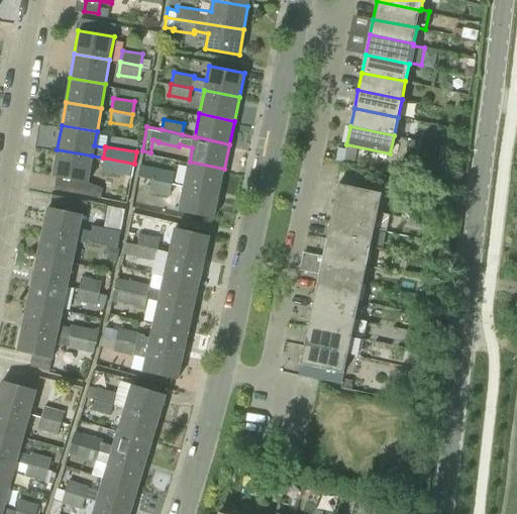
[(57,149),(53,174),(57,175),(67,177),(87,180),(88,180),(92,156),(57,149)]
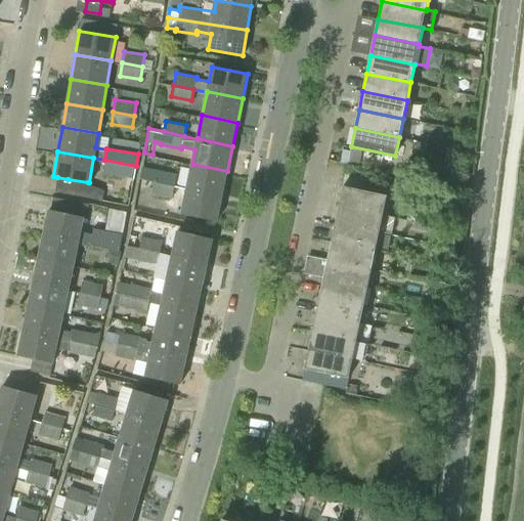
[(136,166),(104,160),(102,172),(134,177),(136,166)]
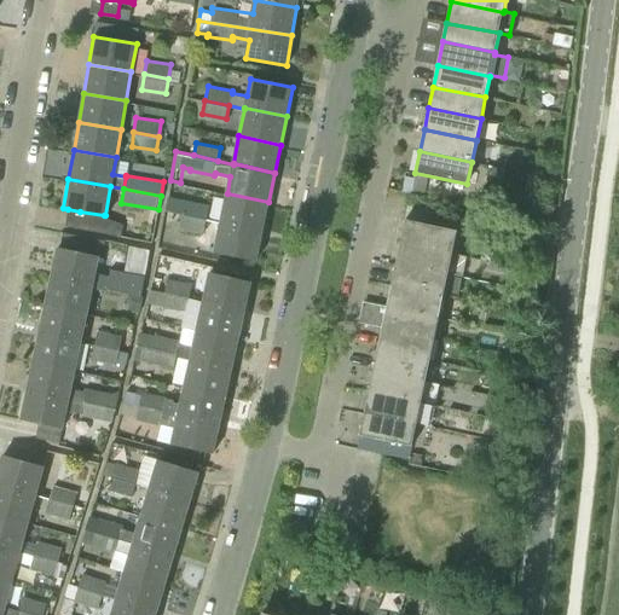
[(221,221),(221,222),(262,231),(268,202),(227,193),(221,221)]
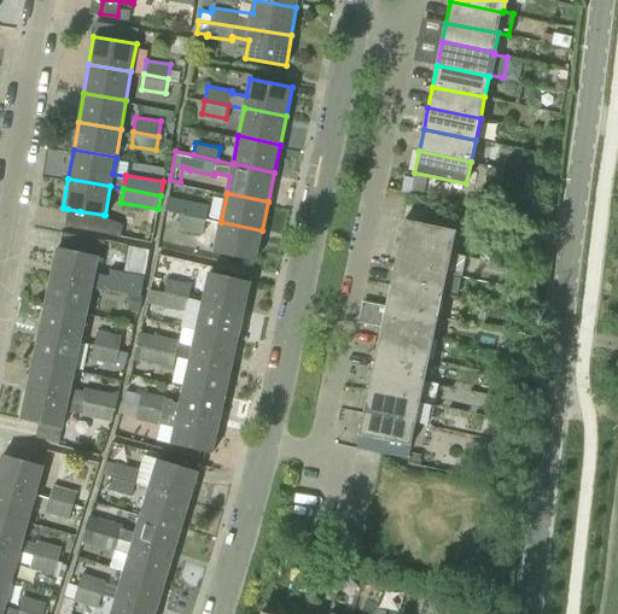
[(168,194),(164,210),(205,218),(205,217),(209,203),(168,194)]
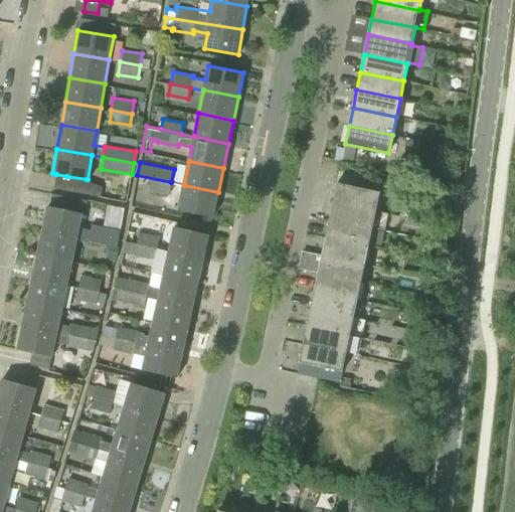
[(137,175),(135,186),(136,186),(181,195),(178,209),(213,217),(218,192),(184,185),(184,184),(171,181),(171,182),(137,175)]
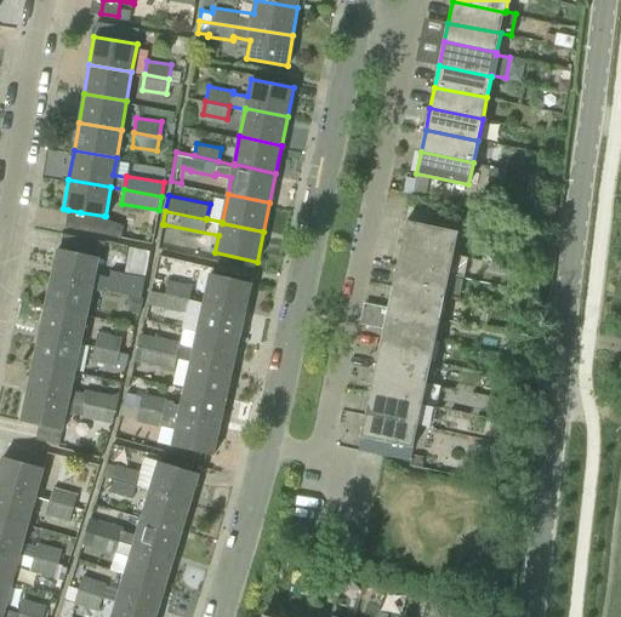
[(405,221),(400,244),(453,255),(457,232),(405,221)]
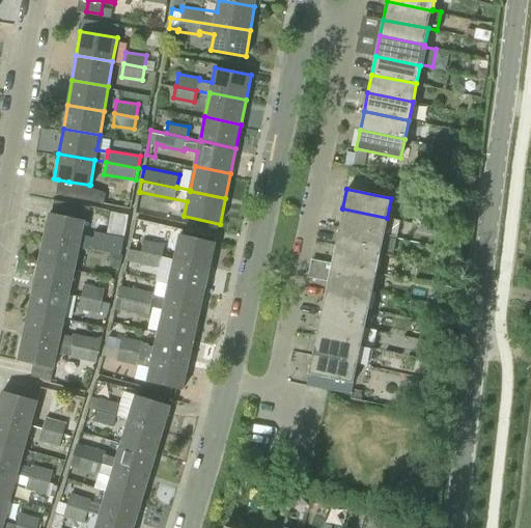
[(342,209),(339,226),(384,235),(387,218),(342,209)]
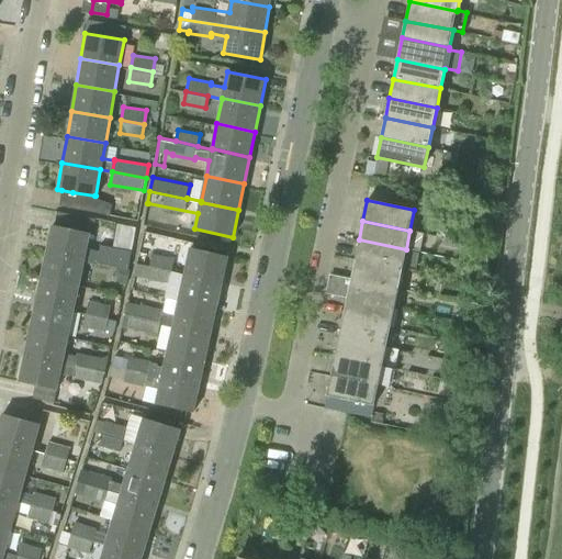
[(47,250),(85,259),(119,267),(122,253),(98,247),(98,249),(88,247),(91,232),(53,224),(47,250)]
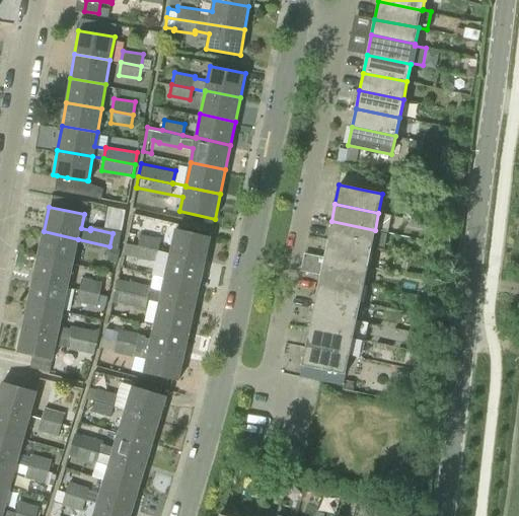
[(331,221),(327,239),(371,248),(375,230),(331,221)]
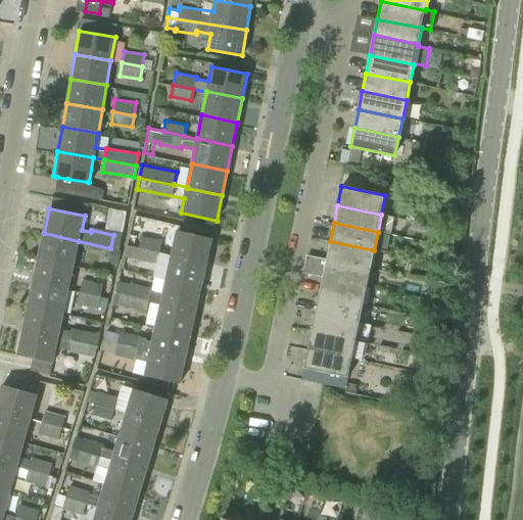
[(173,254),(207,263),(214,238),(178,230),(173,254)]
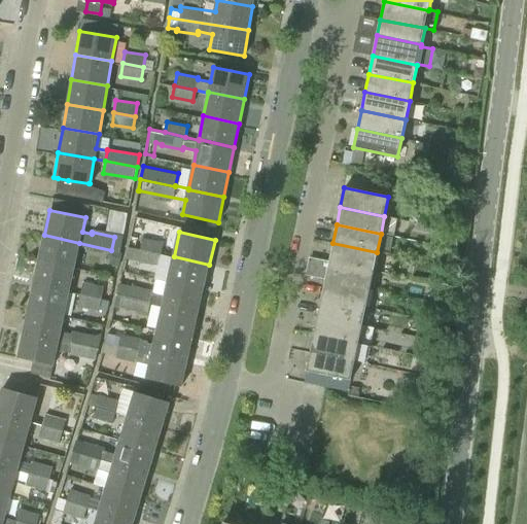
[(44,235),(39,258),(74,267),(79,243),(44,235)]
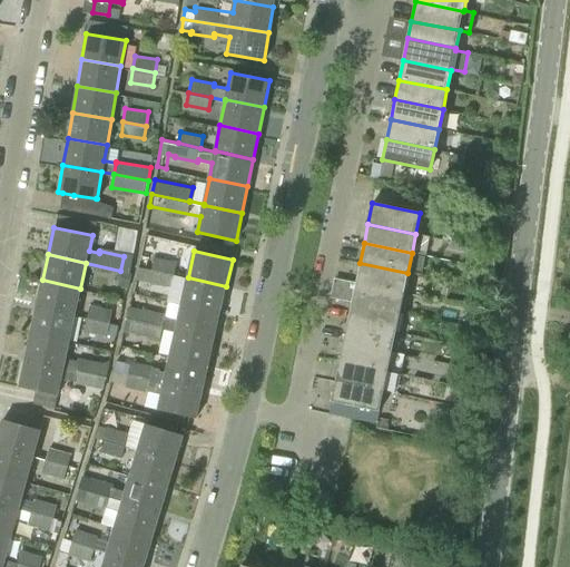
[(138,265),(137,265),(174,274),(176,261),(154,255),(150,267),(138,265)]
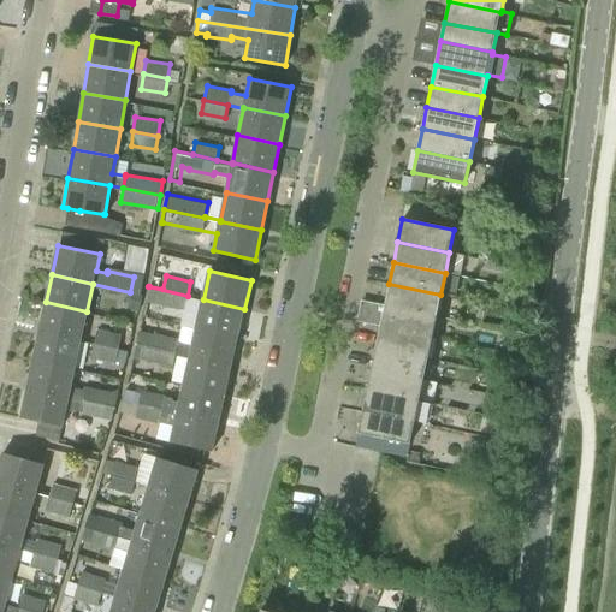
[(389,284),(384,306),(436,316),(440,295),(389,284)]
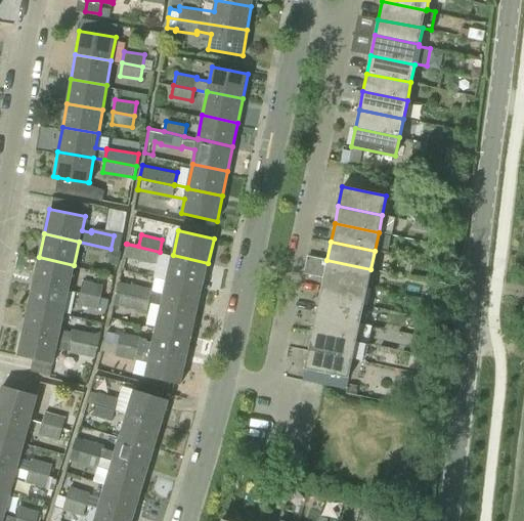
[(160,252),(126,244),(124,256),(157,263),(160,252)]
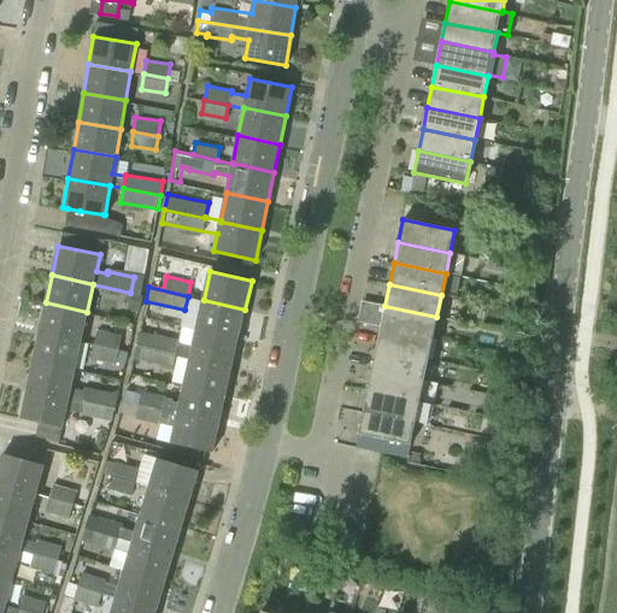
[(197,329),(239,339),(245,310),(204,300),(197,329)]
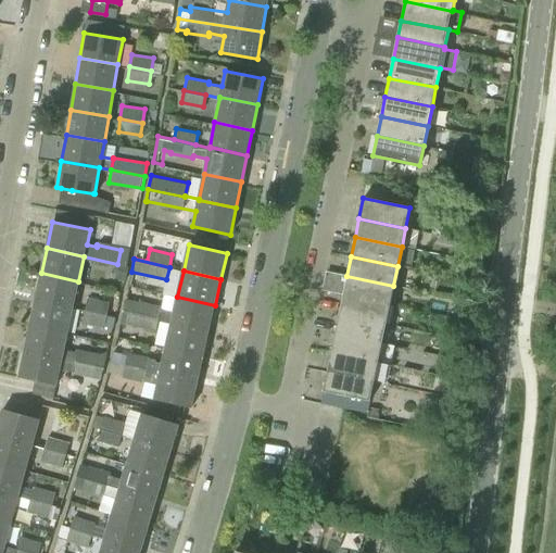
[(41,273),(36,299),(73,308),(78,281),(41,273)]
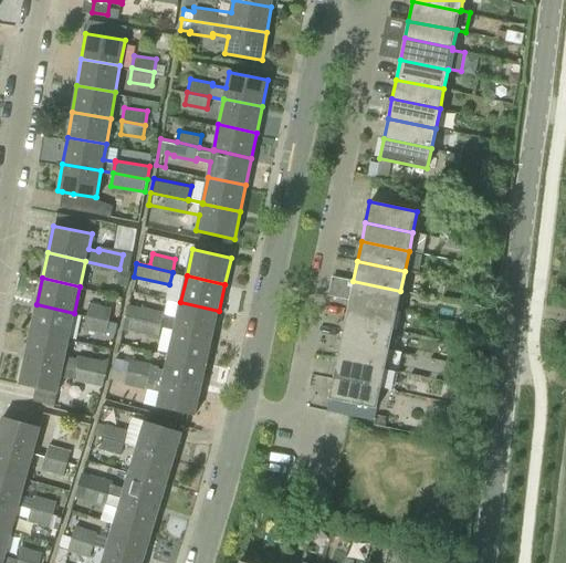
[(353,281),(348,300),(396,310),(400,291),(353,281)]
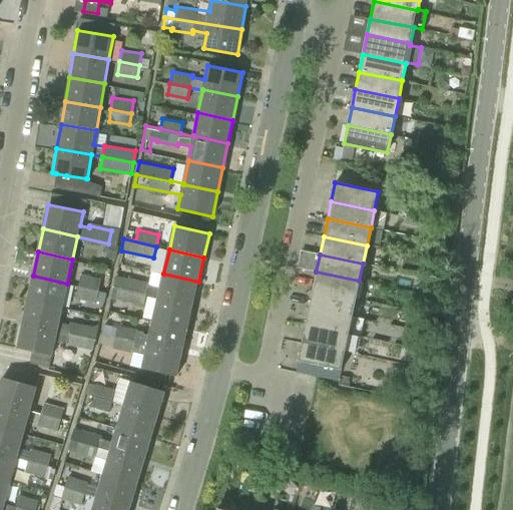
[(316,272),(312,290),(355,299),(359,281),(316,272)]
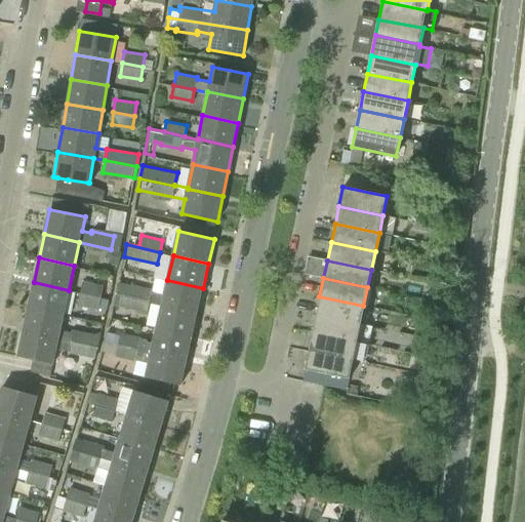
[(82,279),(79,292),(99,296),(103,284),(82,279)]
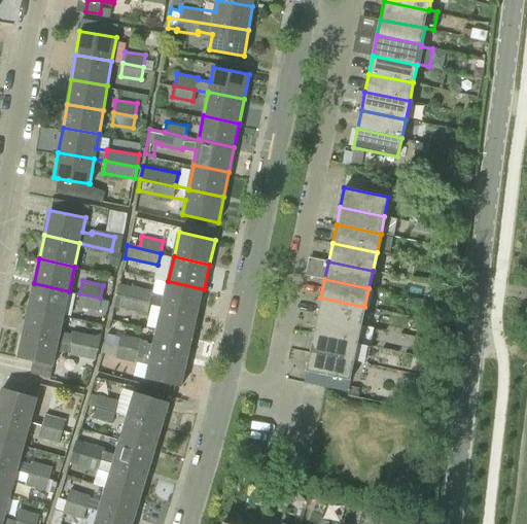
[(163,305),(198,314),(204,289),(168,281),(165,294),(151,291),(152,288),(119,280),(115,294),(149,302),(163,305)]
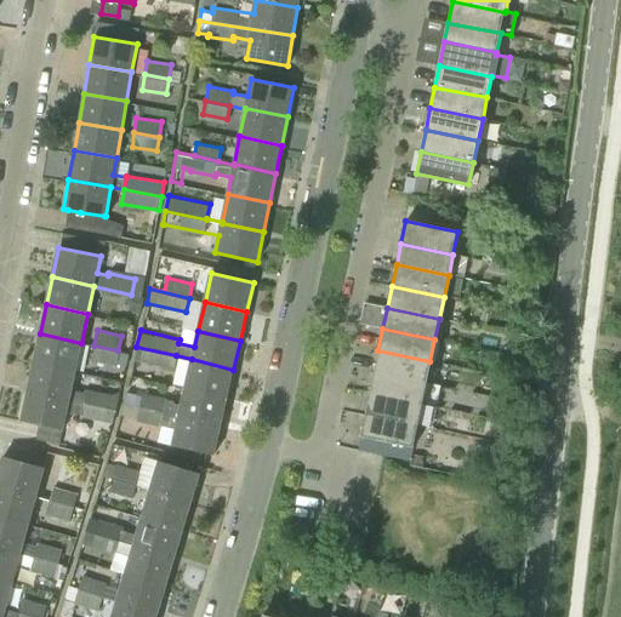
[(40,333),(34,361),(75,371),(81,343),(40,333)]
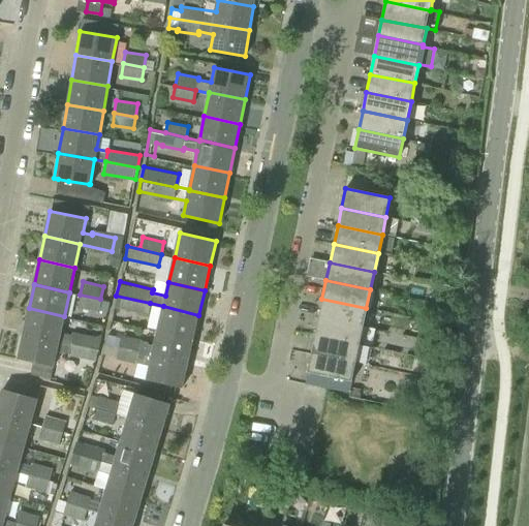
[(100,299),(80,295),(78,306),(98,310),(100,299)]
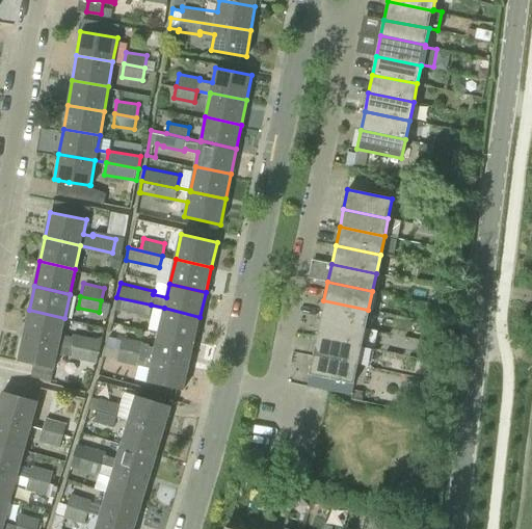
[(148,315),(151,305),(116,297),(114,308),(148,315)]
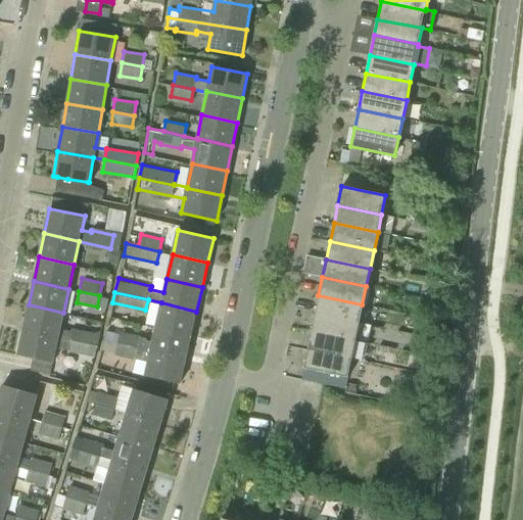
[(318,295),(315,313),(359,322),(362,304),(318,295)]
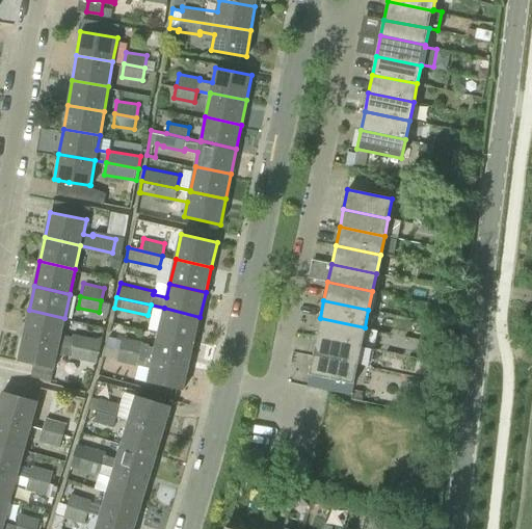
[(164,308),(158,332),(194,340),(200,317),(164,308)]
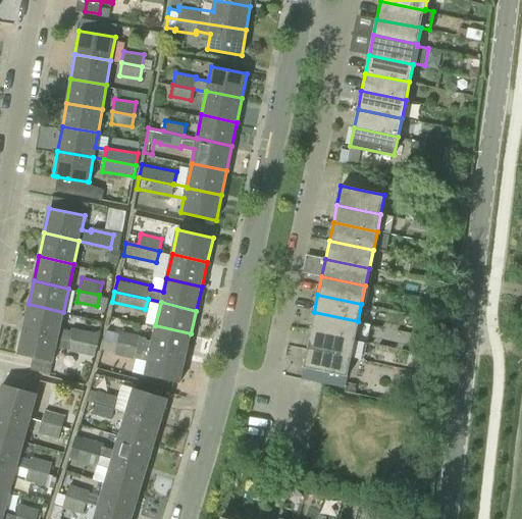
[(29,304),(22,328),(97,345),(100,329),(93,331),(71,326),(70,328),(60,326),(63,312),(29,304)]
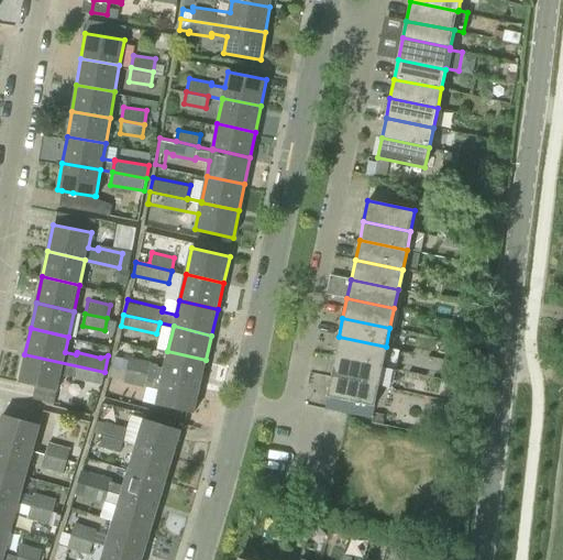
[(339,337),(334,357),(382,366),(386,347),(339,337)]
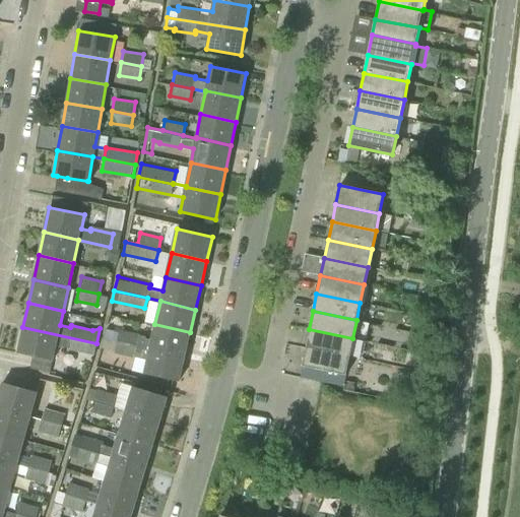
[(373,320),(370,337),(417,347),(421,330),(373,320)]
